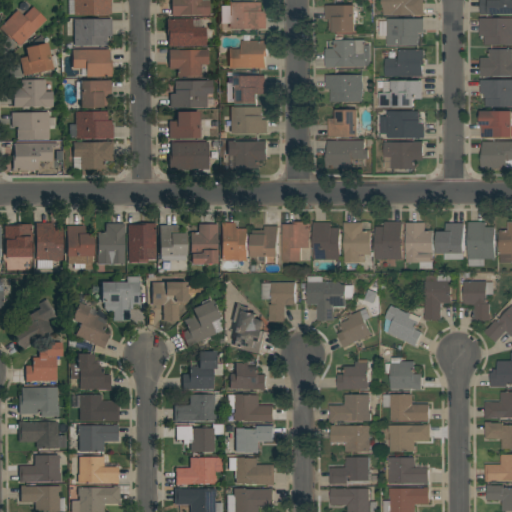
[(111,0),(111,15),(73,16),(73,0),(111,0)]
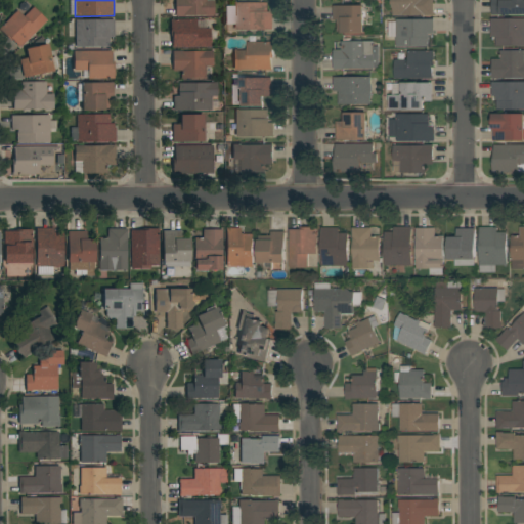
[(205,16),(205,15),(185,15),(185,16),(176,16),(175,16),(175,0),(214,0),(214,15),(205,16)]
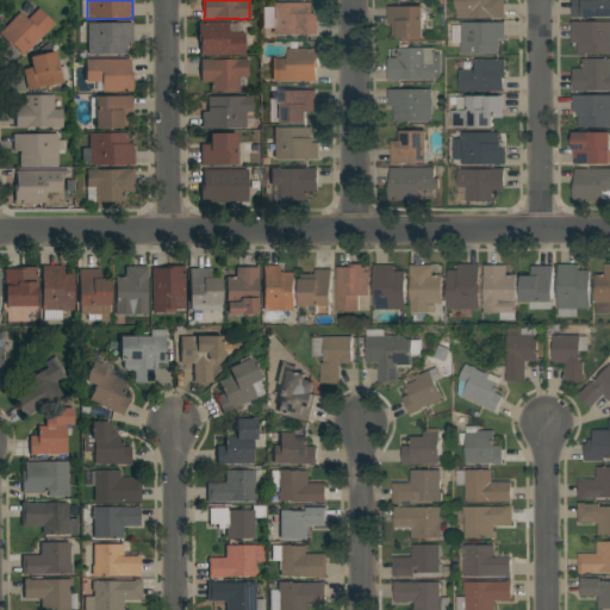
[(505,0),(505,18),(492,18),(492,17),(458,18),(458,6),(456,6),(455,0),(505,0)]
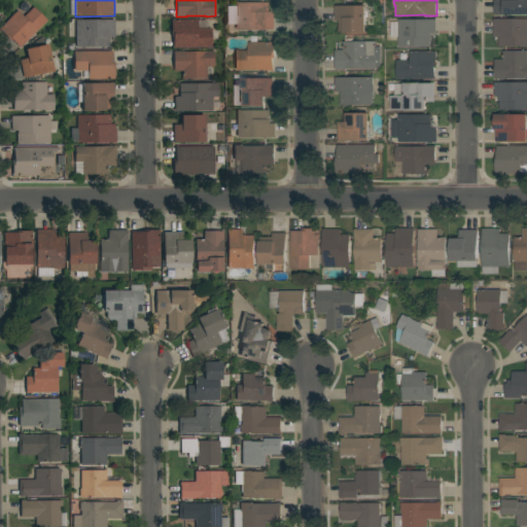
[(495,0),(526,0),(526,14),(503,14),(495,14),(495,0)]
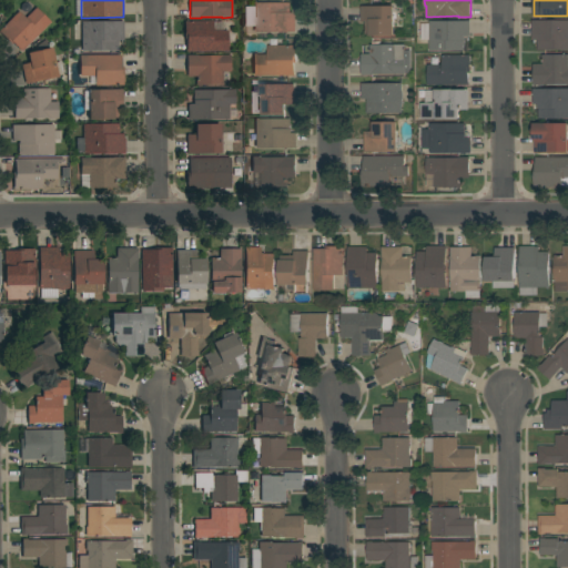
[(254,26),(246,26),(246,8),(254,8),(254,2),(291,2),(291,12),(296,12),(296,31),(254,32),(254,26)]
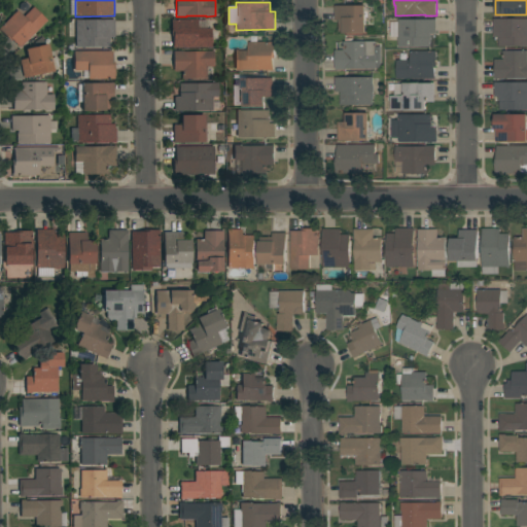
[(366,5),(366,33),(344,33),(344,31),(340,31),(340,20),(336,20),(335,5),(366,5)]
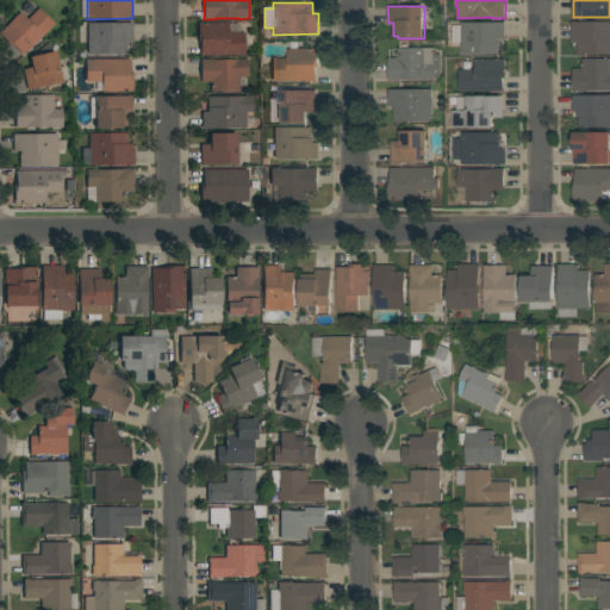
[(24,56),(14,47),(12,48),(0,35),(0,32),(20,12),(27,20),(39,8),(55,24),(24,56)]
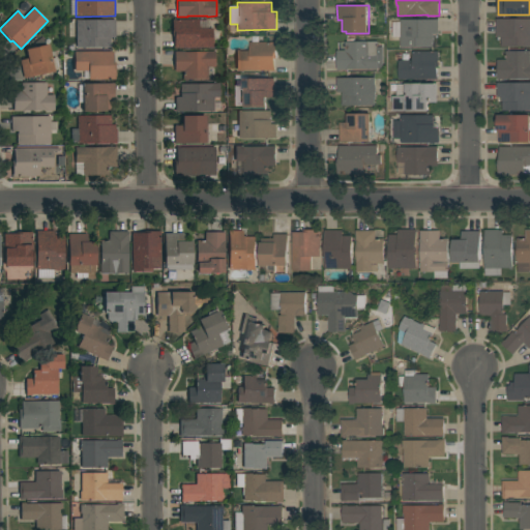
[(439,19),(439,33),(435,33),(435,37),(434,37),(434,47),(401,47),(401,20),(439,19)]
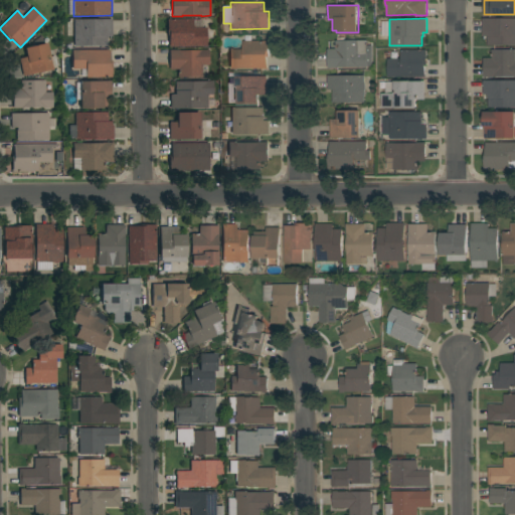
[(514,18),(514,45),(488,45),(488,35),(483,35),(483,18),(514,18)]
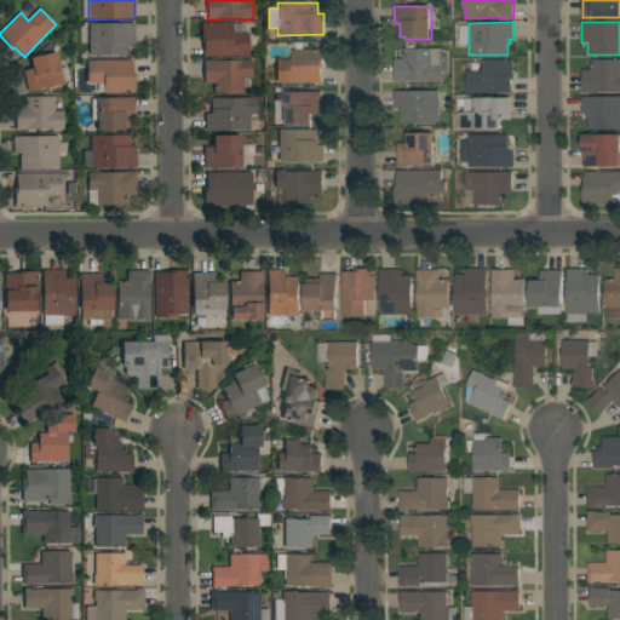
[(135,23),(135,44),(130,45),(130,56),(90,57),(90,44),(81,44),(81,27),(90,27),(90,24),(135,23)]
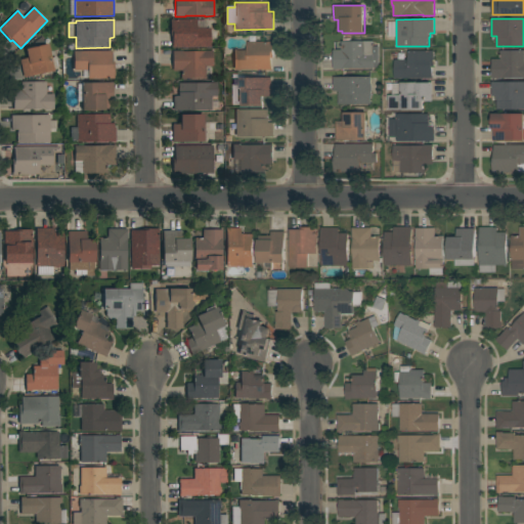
[(172,48),(172,37),(171,37),(170,19),(197,19),(197,20),(206,20),(206,28),(211,28),(211,47),(172,48)]
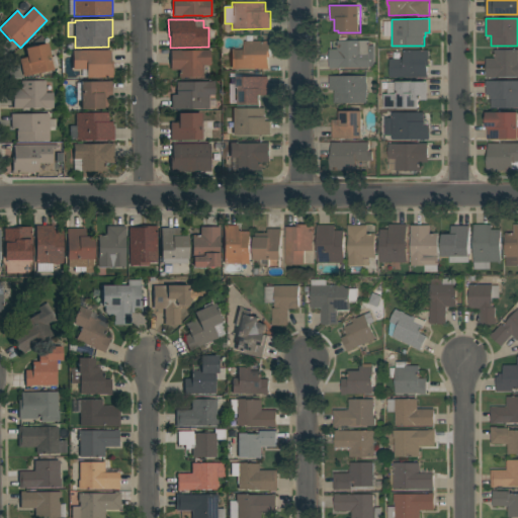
[(51,58),(55,57),(58,68),(54,69),(54,70),(23,77),(19,59),(27,58),(25,49),(35,47),(33,41),(41,36),(46,45),(48,45),(51,58)]
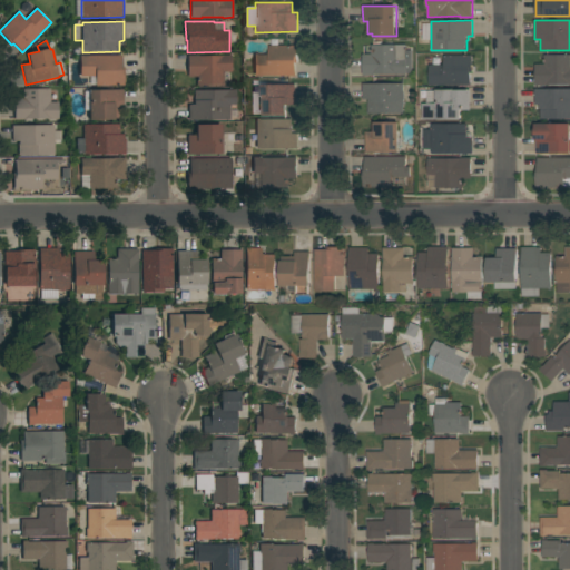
[(363,75),(363,53),(372,53),(372,45),(373,45),(373,41),(381,41),(393,41),(393,45),(406,45),(406,50),(412,50),(412,72),(406,72),(406,75),(363,75)]
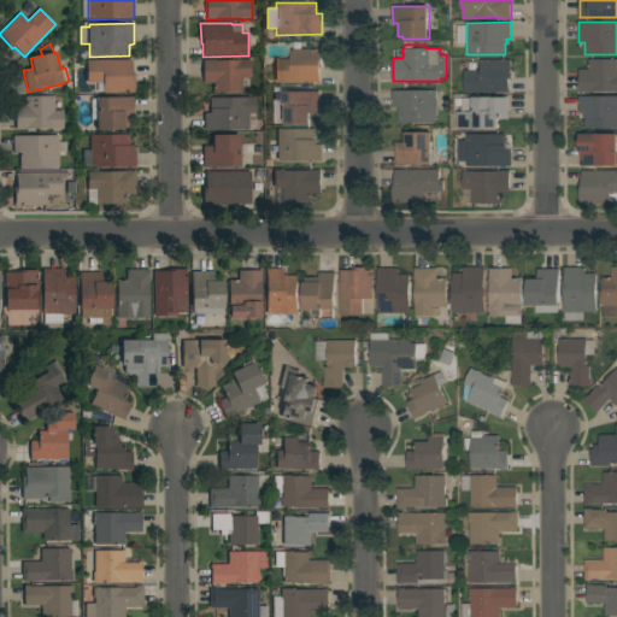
[(322,48),(323,68),(321,68),(321,82),(275,82),(275,59),(292,59),(292,48),(322,48)]
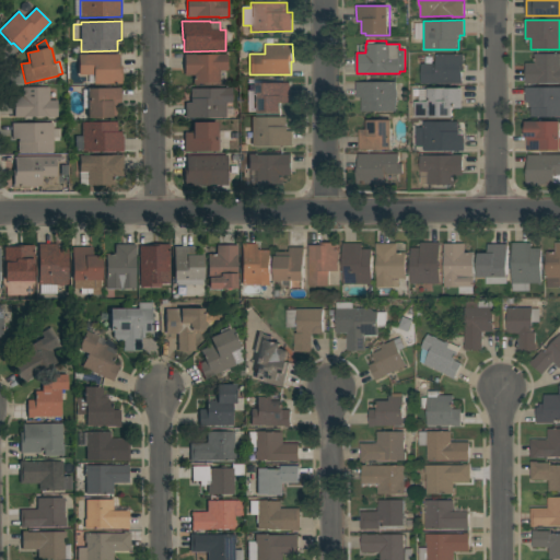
[(119,54),(119,66),(121,66),(121,84),(94,84),(94,83),(89,83),(89,76),(79,76),(79,55),(119,54)]
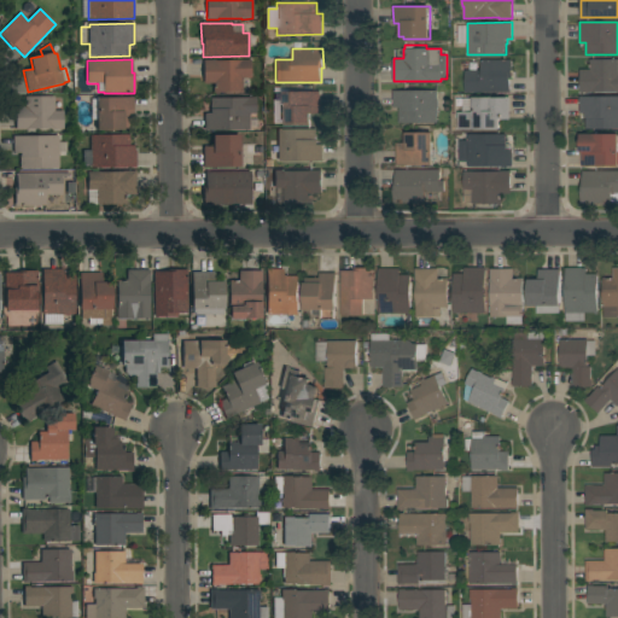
[(466,92),(466,70),(482,70),(482,59),(513,59),(513,79),(511,79),(511,92),(466,92)]
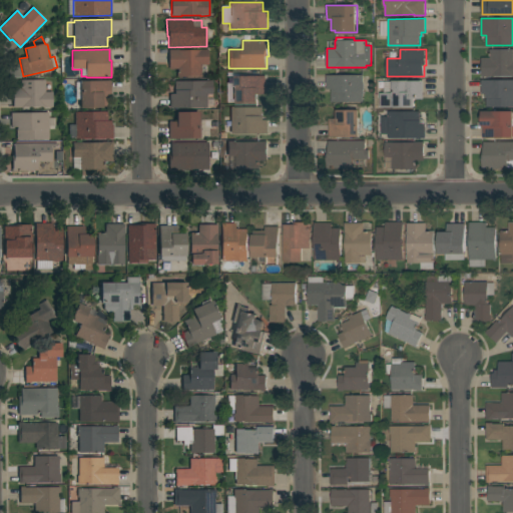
[(512,75),(482,76),(482,57),(490,57),(490,49),(512,49),(512,75)]
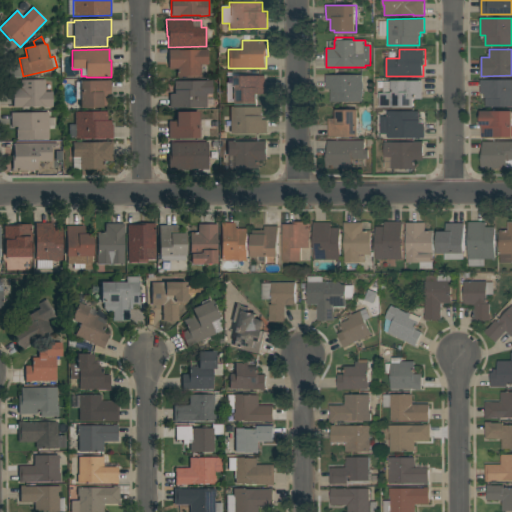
[(176,77),(176,69),(169,69),(168,50),(178,50),(178,51),(199,50),(208,50),(208,65),(201,65),(201,77),(176,77)]
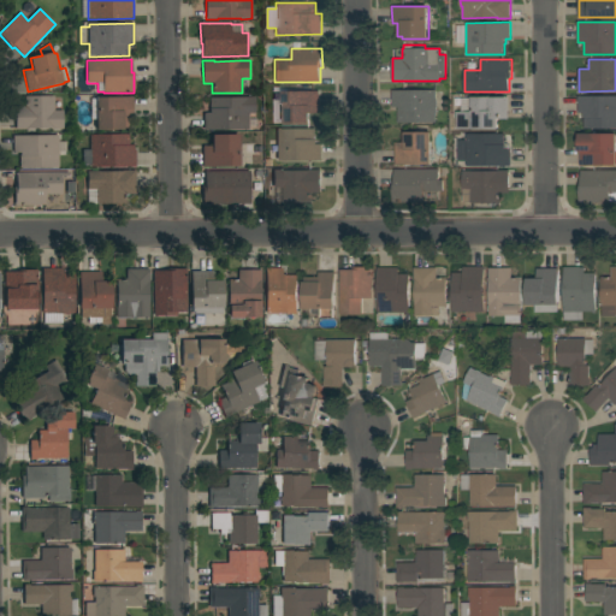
[(320,113),(311,113),(311,123),(283,123),(283,122),(278,122),(277,113),(283,113),(283,102),(279,102),(279,92),(319,90),(320,113)]
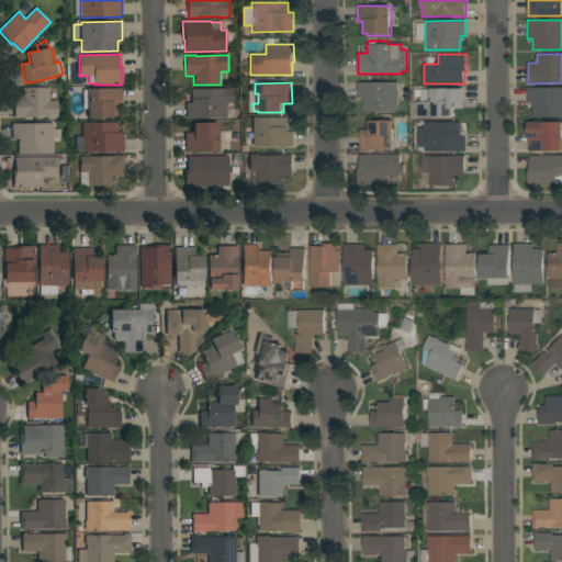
[(398,82),(398,112),(363,112),(363,98),(357,98),(357,82),(398,82)]
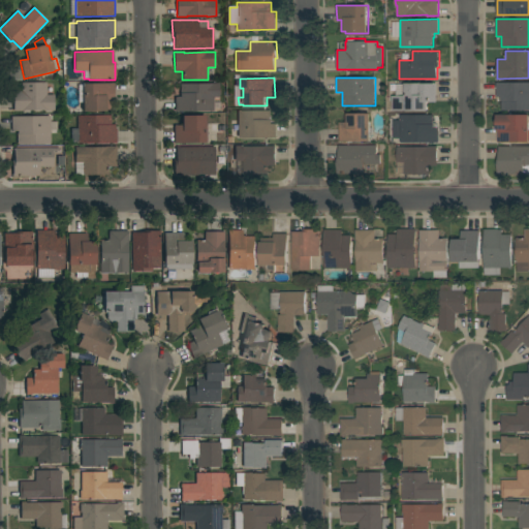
[(24,111),(24,112),(13,112),(13,91),(22,91),(22,83),(47,83),(47,95),(55,95),(55,111),(24,111)]
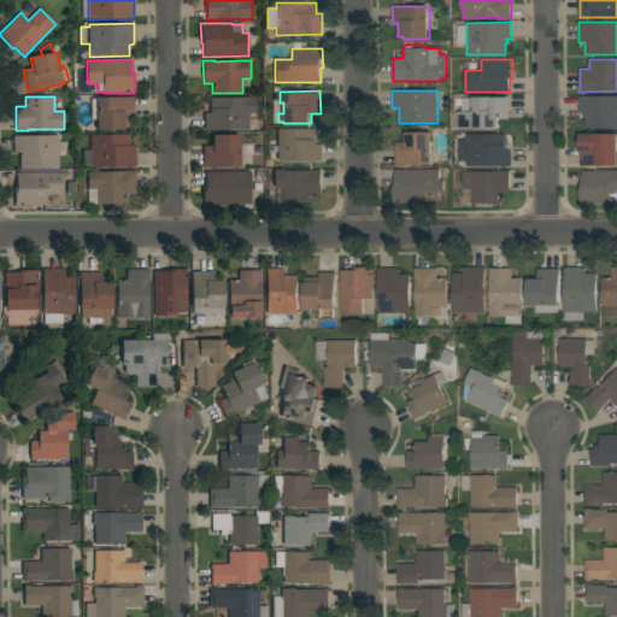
[(457,129),(457,111),(462,112),(462,98),(506,98),(506,97),(509,97),(509,118),(499,118),(499,129),(457,129)]
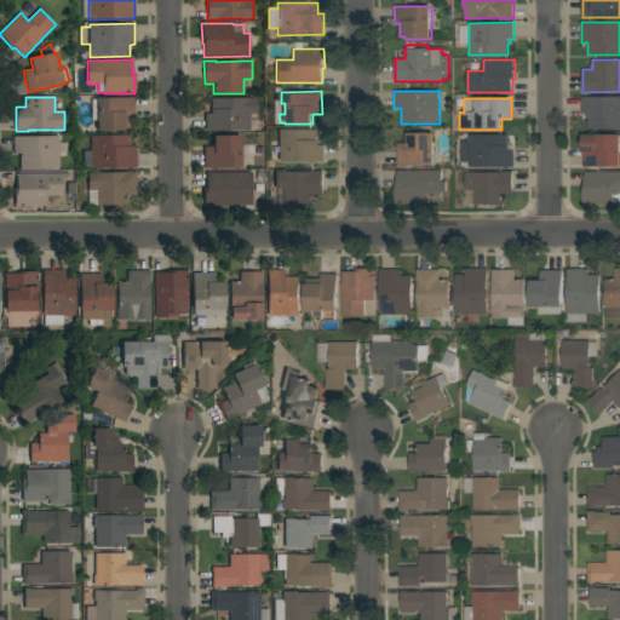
[(619,97),(619,128),(589,128),(589,118),(587,118),(587,113),(583,113),(583,97),(619,97)]
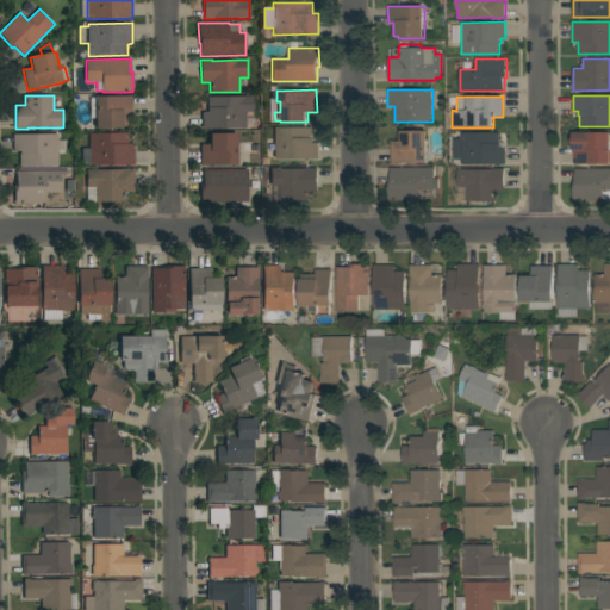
[(95,98),(131,97),(132,113),(126,113),(128,126),(123,126),(123,128),(97,129),(95,98)]
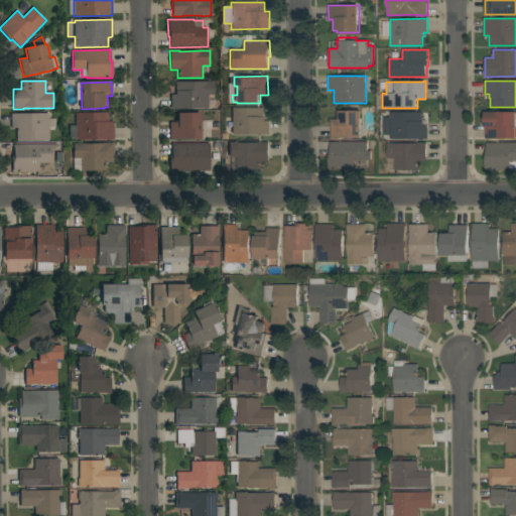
[(214,82),(214,95),(208,95),(208,100),(215,100),(215,106),(209,106),(209,109),(170,109),(170,95),(176,95),(176,82),(214,82)]
